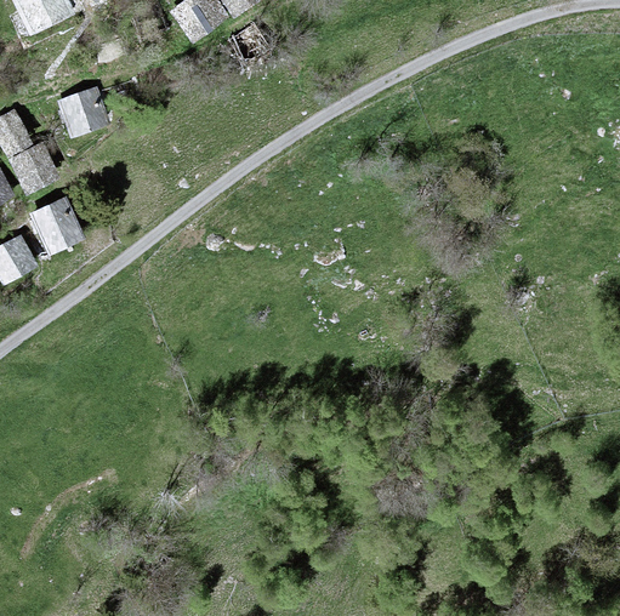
[(73,7),(69,0),(21,0),(34,26),(73,7)]
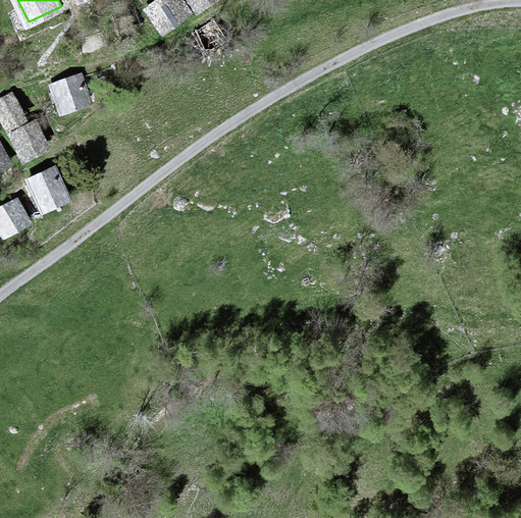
[(192,9),(185,0),(156,0),(148,6),(164,30),(192,9)]
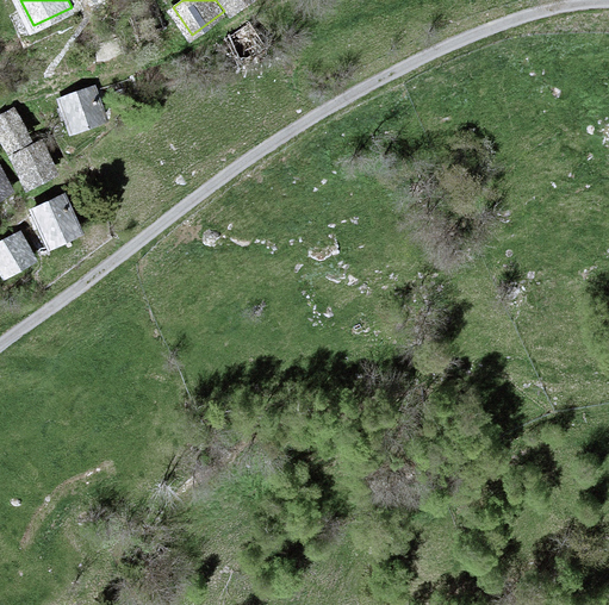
[(224,0),(231,10),(246,0),(224,0)]
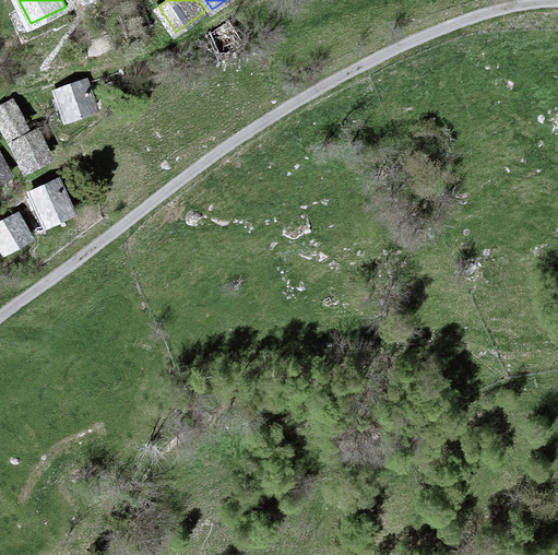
[(97,105),(86,78),(56,89),(67,117),(97,105)]
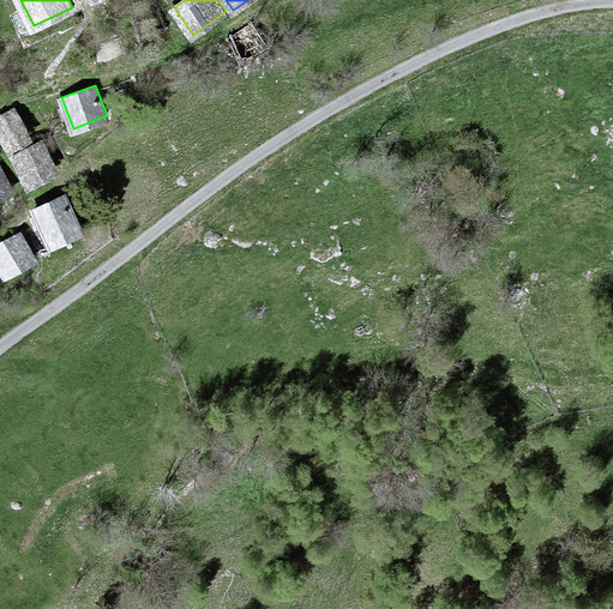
[(30,137),(14,108),(0,115),(0,131),(8,148),(30,137)]
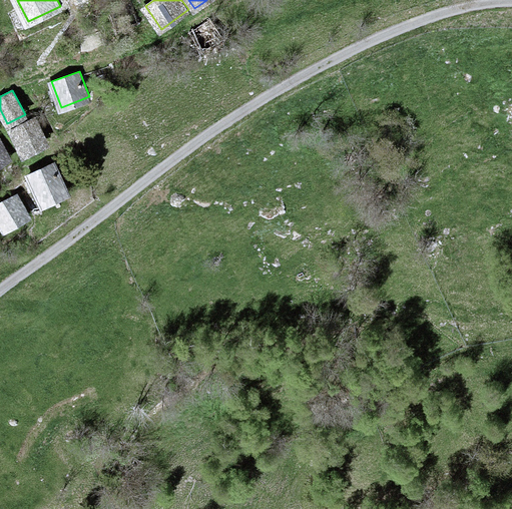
[(48,143),(35,117),(10,129),(23,155),(48,143)]
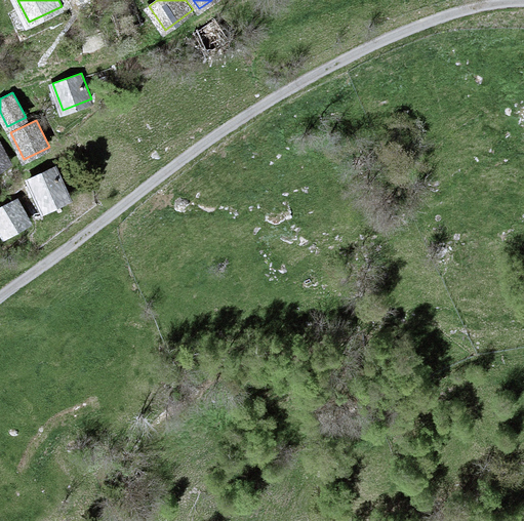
[(0,166),(10,160),(0,142),(0,166)]
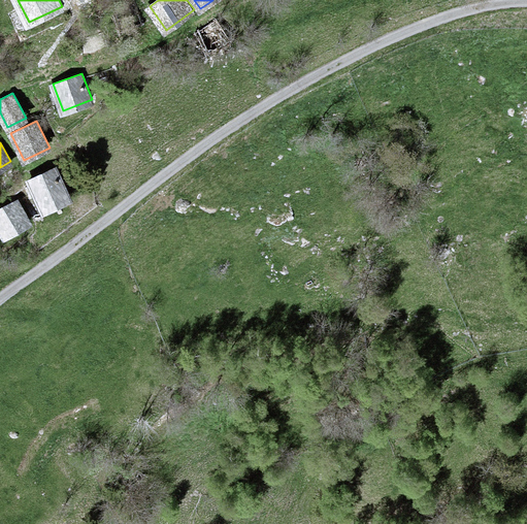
[(71,198),(56,167),(29,179),(43,210),(71,198)]
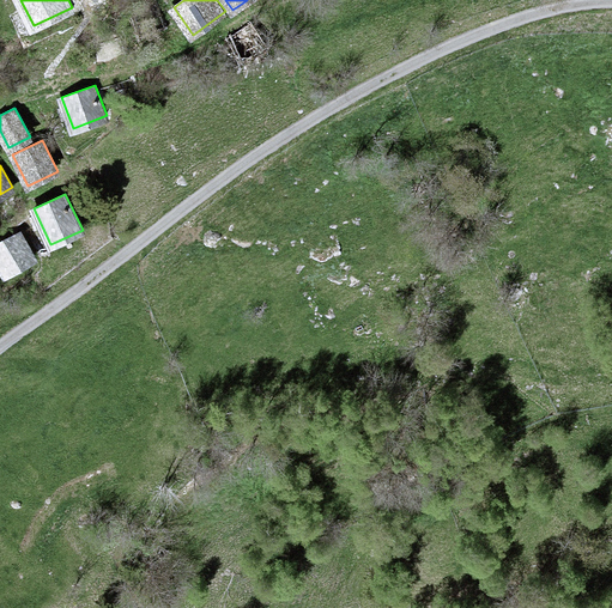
[(36,257),(20,231),(0,242),(0,263),(6,274),(36,257)]
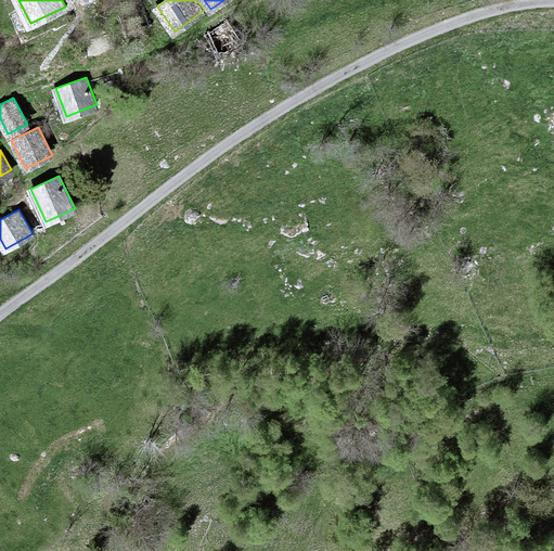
All buildings are outlined.
